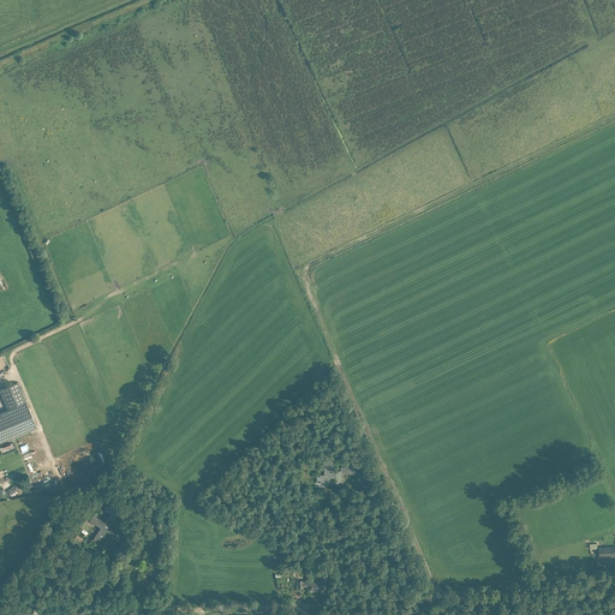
[(9,358),(0,359),(0,371),(12,370),(9,358)]
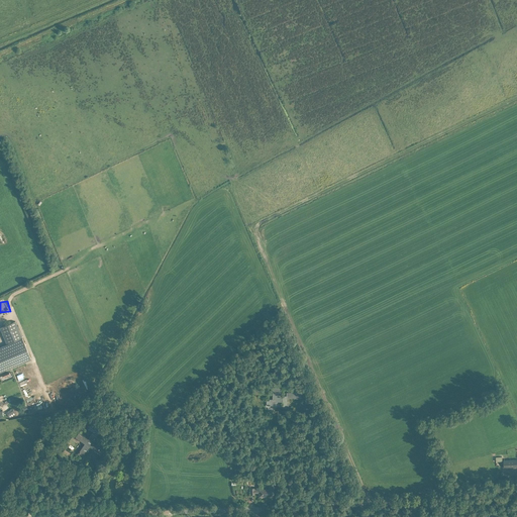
[(15,321),(14,322),(0,327),(7,344),(0,346),(0,372),(29,359),(31,358),(22,337),(15,321)]
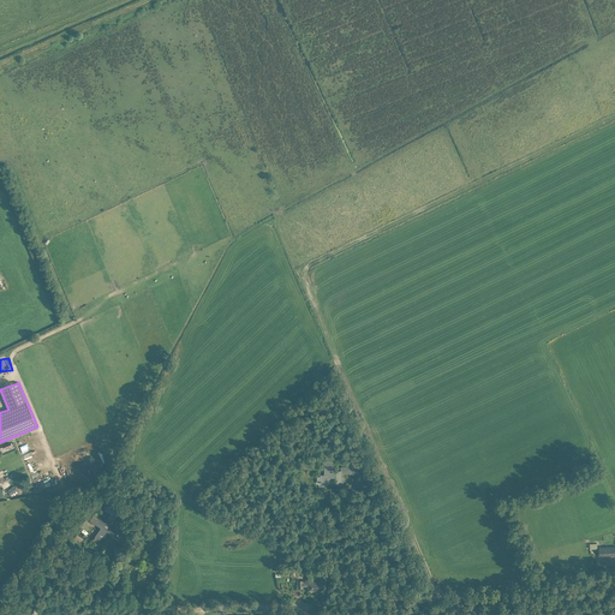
[(15,485),(7,490),(11,496),(18,491),(15,485)]
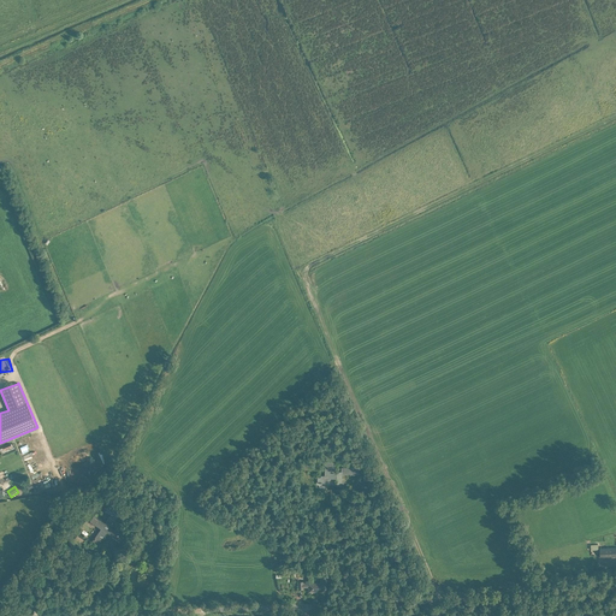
[(120,542),(123,537),(124,535),(111,526),(123,507),(111,499),(104,510),(110,514),(104,522),(93,515),(92,517),(90,519),(104,527),(99,535),(96,534),(93,542),(99,545),(108,531),(112,533),(110,537),(111,535),(120,542)]
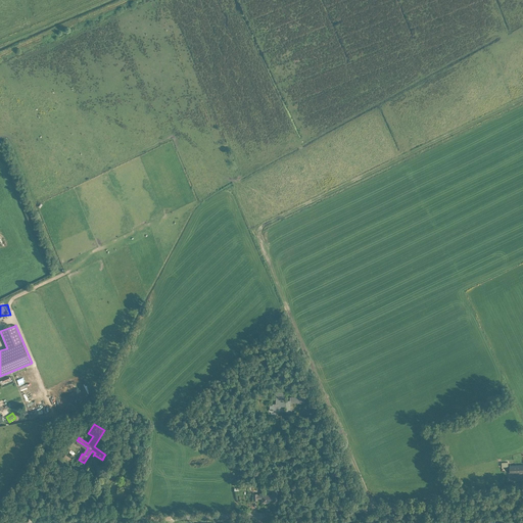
[(253,494),(253,495),(253,501),(257,500),(257,498),(262,498),(263,503),(277,502),(277,494),(276,488),(272,488),(272,494),(257,495),(257,493),(253,494)]
